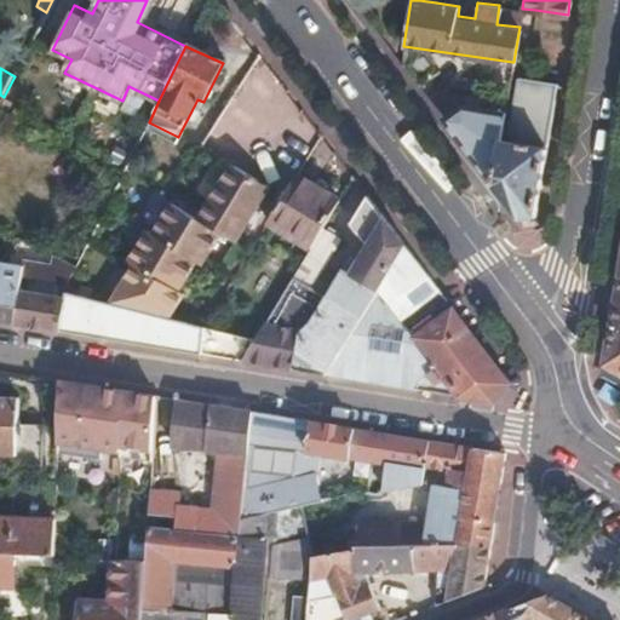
[(494,174),(491,184),(518,220),(534,214),(556,82),(517,76),(506,139),(500,138),(494,174)]
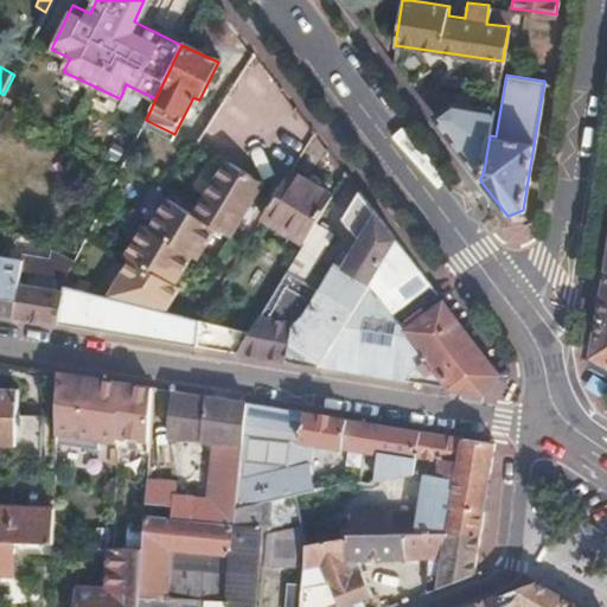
[(457,151),(480,180),(484,171),(490,135),(493,108),(452,101),(432,117),(457,151)]
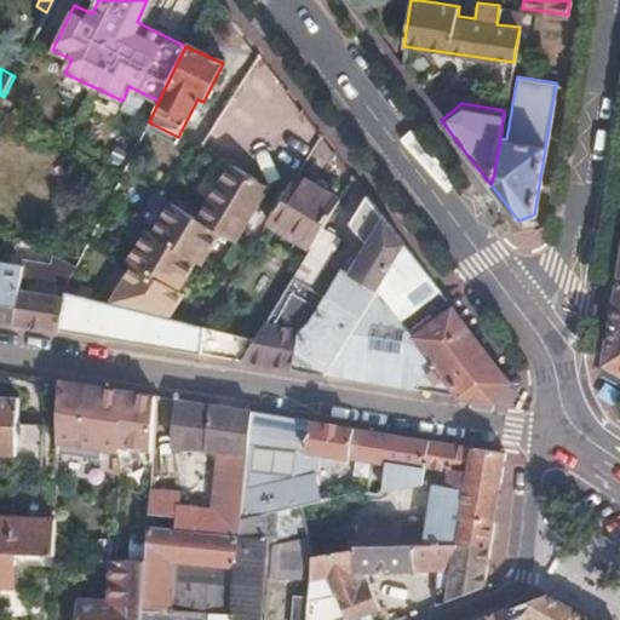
[(120,304),(172,316),(184,294),(181,291),(197,262),(202,264),(222,231),(239,241),(271,187),(233,165),(201,219),(179,207),(120,304)]
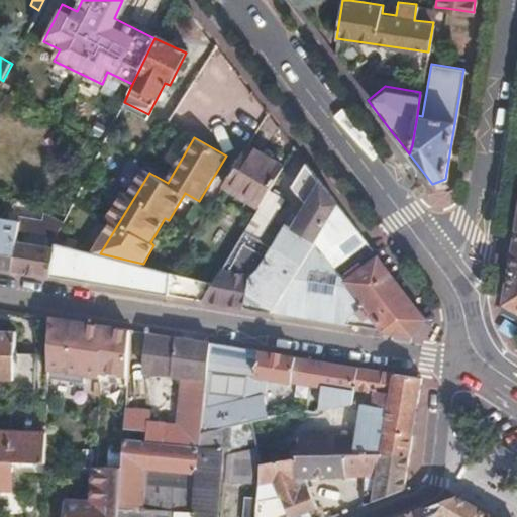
[(259,206),(269,191),(283,166),(247,144),(223,185),(259,206)]
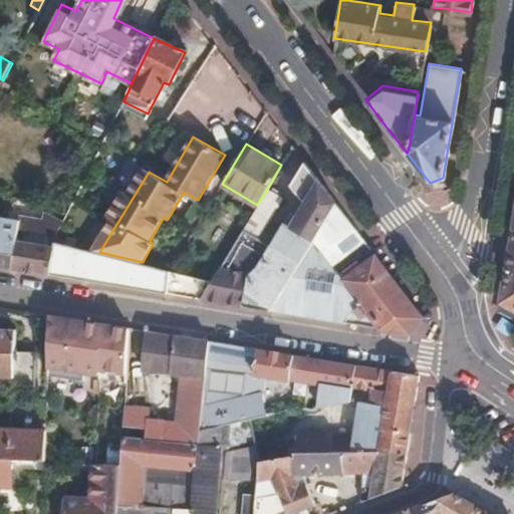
[(301,261),(336,204),(304,163),(291,185),(305,205),(291,227),(286,224),(273,246),(301,261)]
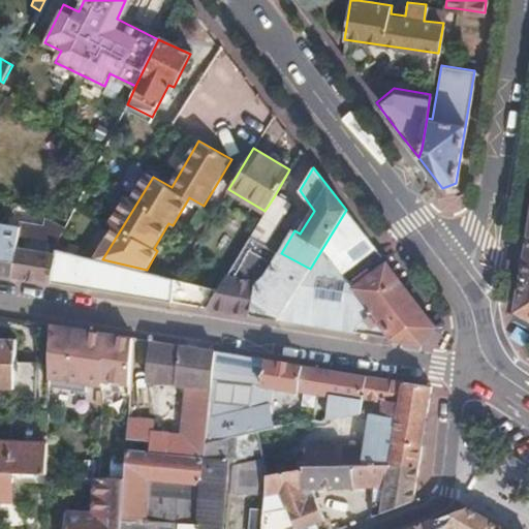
[(96,257),(102,259),(153,177),(147,174),(131,199),(124,197),(111,221),(115,224),(96,257)]
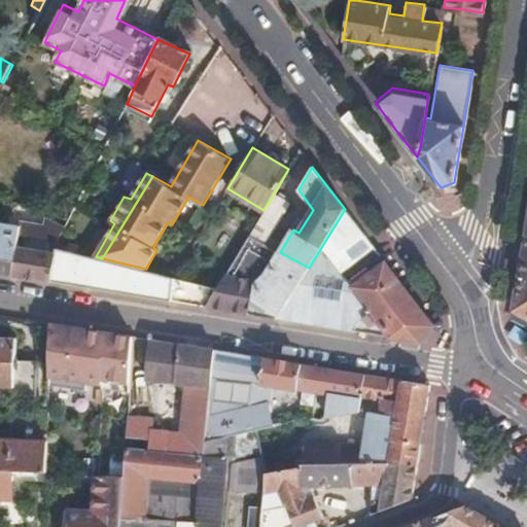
[(249,235),(265,244),(288,204),(274,195),(264,210),(249,235)]
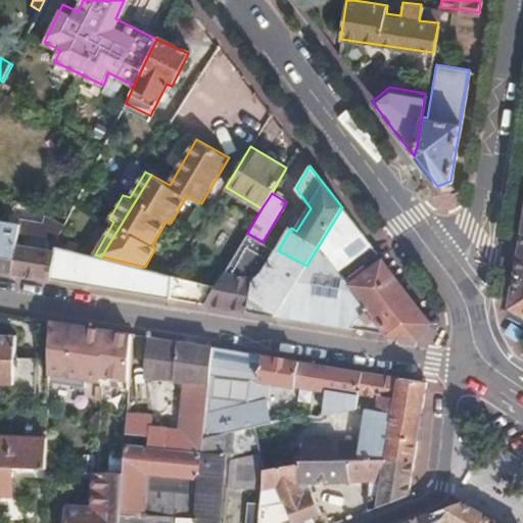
[(306,266),(276,316),(417,339),(429,321),(342,207),(306,266)]
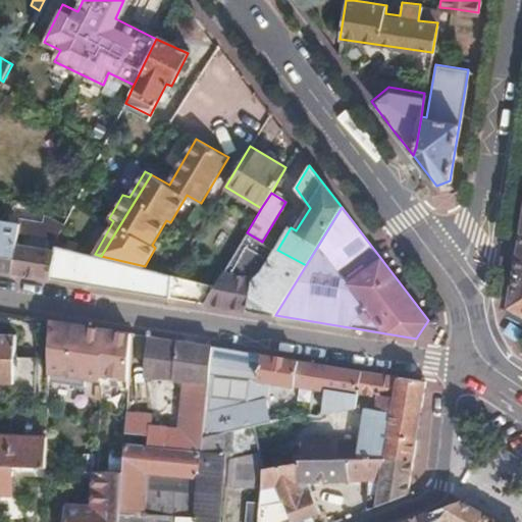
[(43,238),(57,240),(64,224),(46,217),(43,238)]
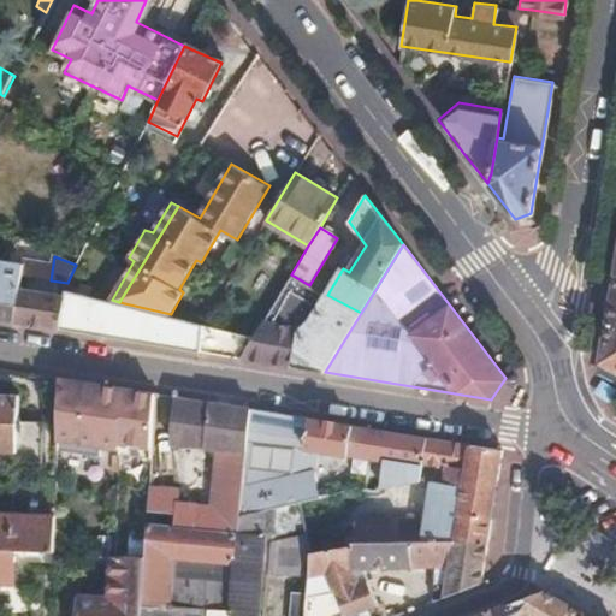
[(0,259),(0,318),(13,320),(22,276),(34,278),(35,265),(0,259)]
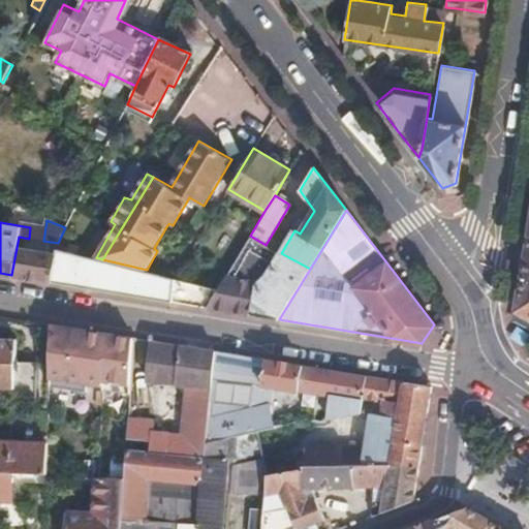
[(208,308),(279,319),(310,269),(281,253),(266,245),(250,236),(219,288),(208,308)]
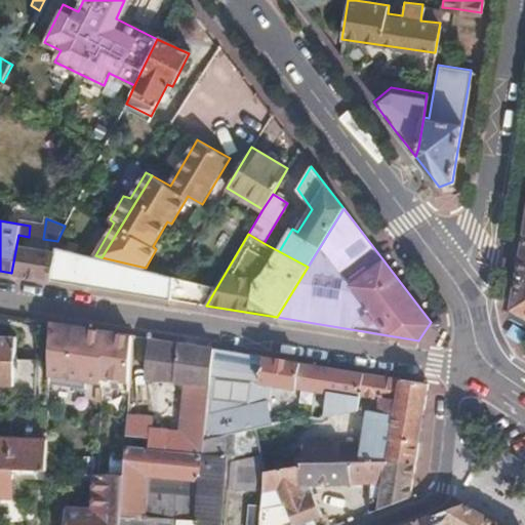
[(524,234),(512,309),(524,316),(524,234)]
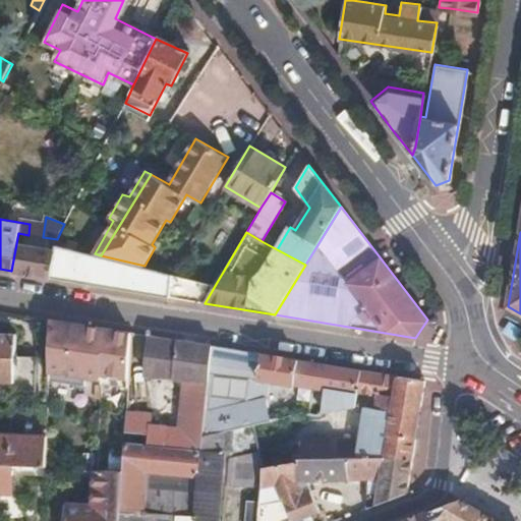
[(11,271),(50,277),(56,249),(31,245),(32,235),(29,235),(18,233),(11,271)]
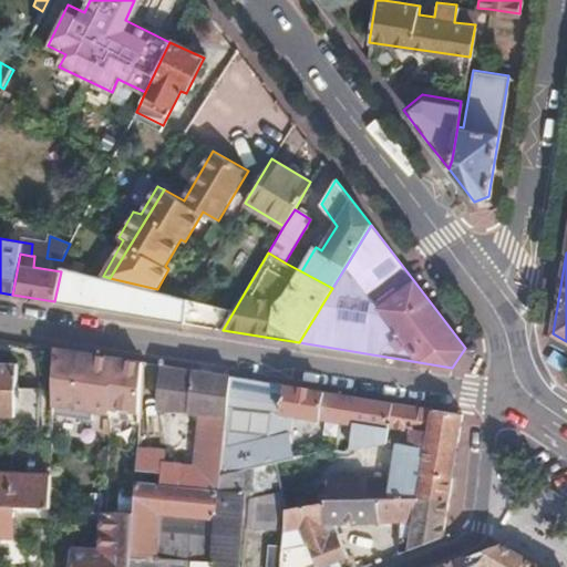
[(61,271),(62,266),(62,260),(47,258),(34,256),(33,267),(61,271)]
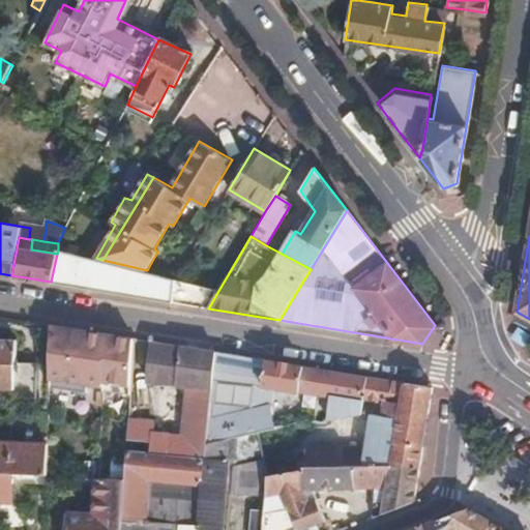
[(88,288),(208,308),(219,289),(176,278),(147,270),(102,260),(96,258),(58,248),(57,254),(51,282),(88,288)]
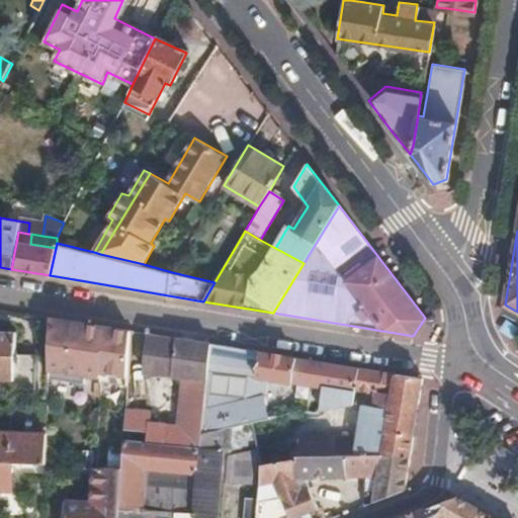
[(70,320),(50,317),(47,407),(47,410),(57,410),(57,395),(70,396),(72,347),(69,347),(70,320)]
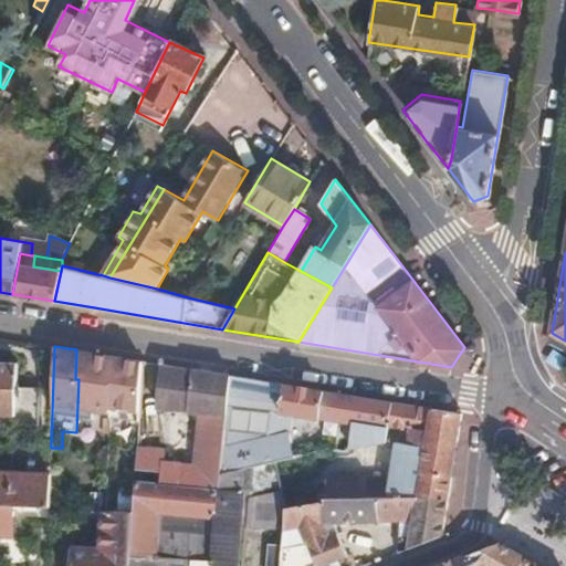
[(142,360),(123,358),(119,422),(138,425),(142,360)]
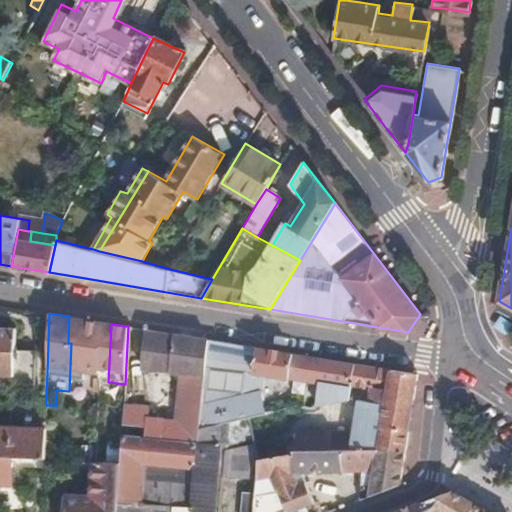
[(0,374),(14,375),(14,384),(36,385),(37,352),(16,352),(16,328),(0,327),(0,374)]
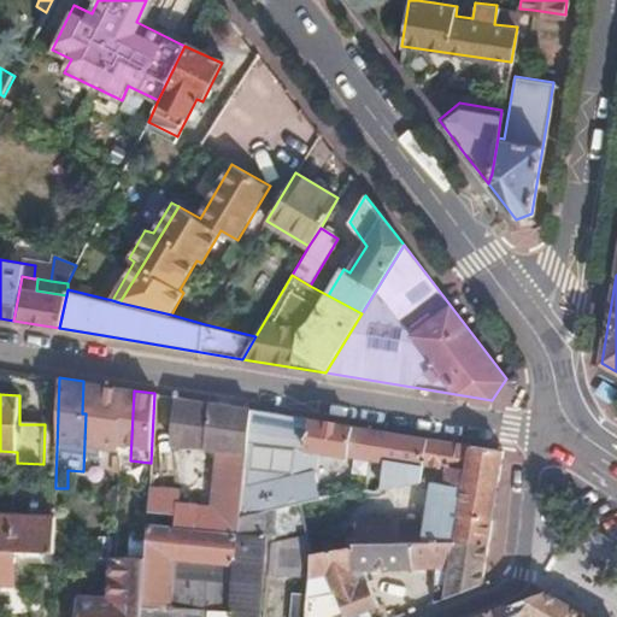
[(238,528),(240,512),(250,409),(178,397),(175,433),(182,434),(181,446),(217,451),(213,493),(181,491),(181,480),(168,479),(150,477),(148,509),(175,511),(175,524),(238,528)]
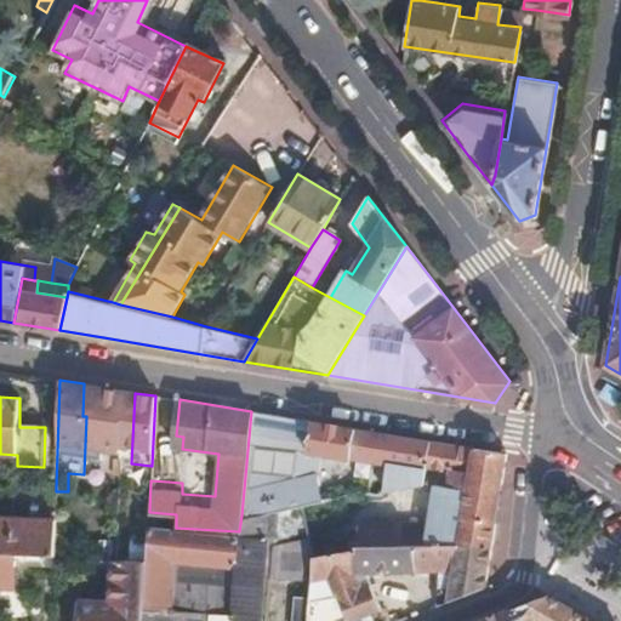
[(241,516),(301,502),(320,496),(315,476),(313,476),(307,451),(387,462),(425,468),(425,465),(429,442),(334,425),(251,411),(241,516)]
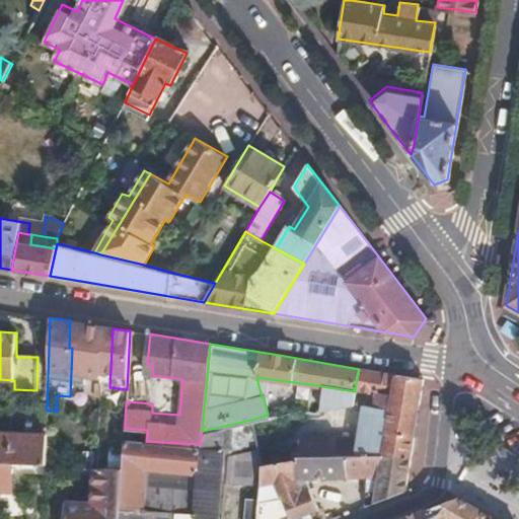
[(359,369),(355,388),(377,392),(375,408),(362,405),(358,437),(334,437),(332,456),(410,454),(422,379),(359,369)]
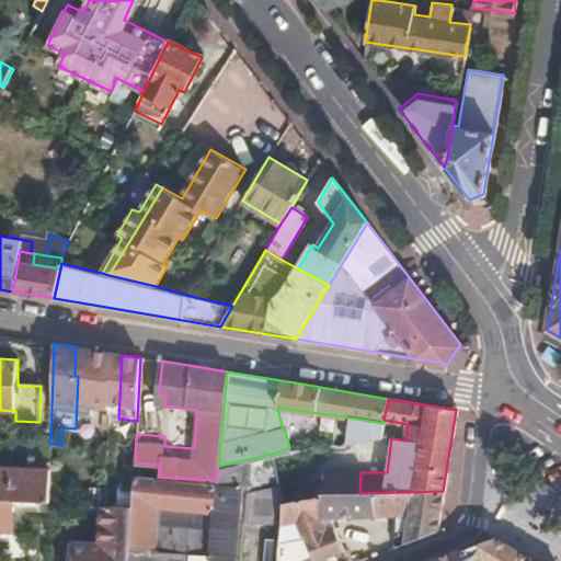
[(384,423),(350,418),(345,441),(381,434),(384,423)]
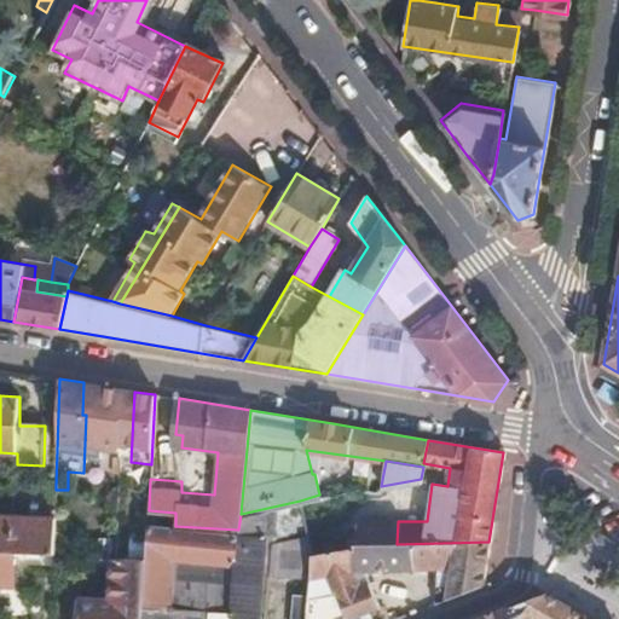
[(150,479),(168,480),(169,468),(151,466),(150,479)]
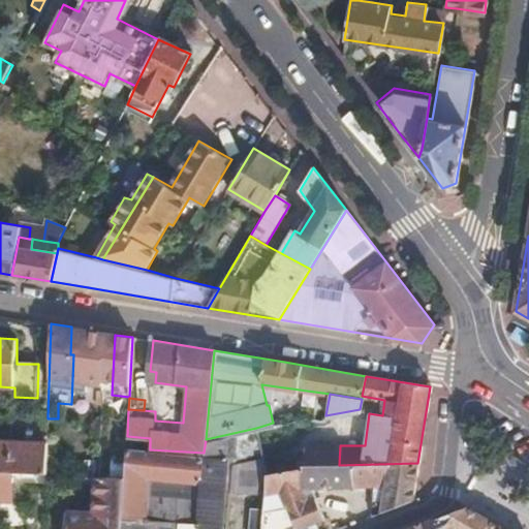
[(125,476),(123,516),(121,528),(226,528),(230,491),(265,493),(268,467),(256,428),(206,439),(204,453),(150,449),(126,448),(125,476)]
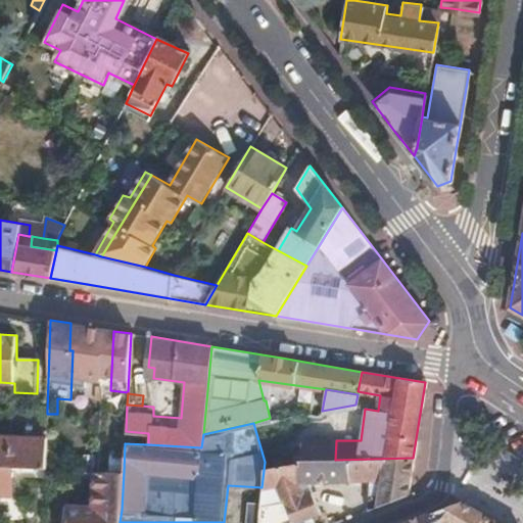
[(125,443),(148,444),(148,433),(126,431),(125,443)]
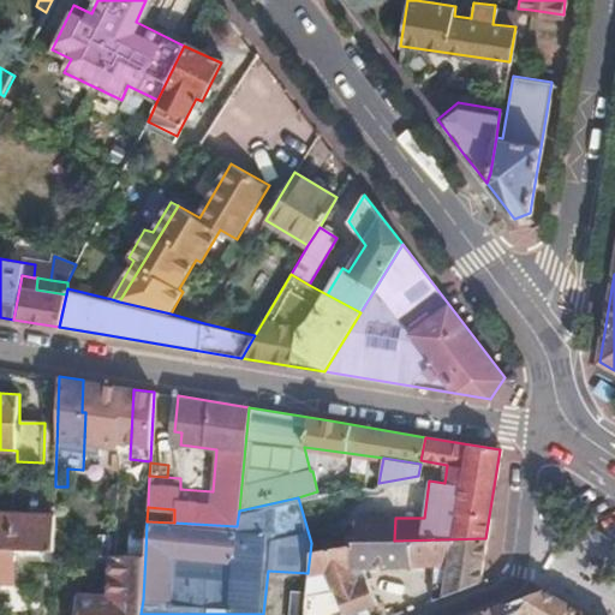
[(0,513),(0,549),(16,549),(53,550),(54,515),(0,513)]
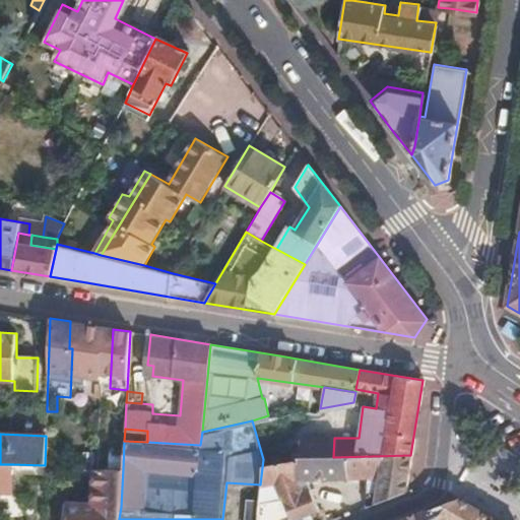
[(299,458),(333,457),(334,438),(335,436),(300,435),(299,458)]
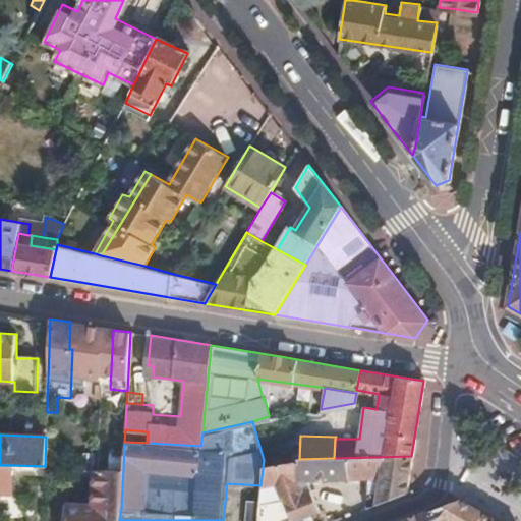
[(264,460),(261,485),(259,501),(256,520),(289,520),(314,512),(307,490),(297,491),(298,479),(378,478),(377,490),(377,504),(405,493),(411,456),(334,458),(299,459),(264,460)]
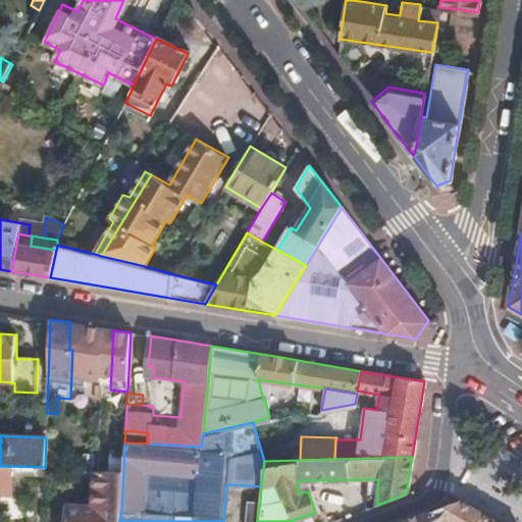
[(0,493),(12,494),(13,466),(0,466),(0,493)]
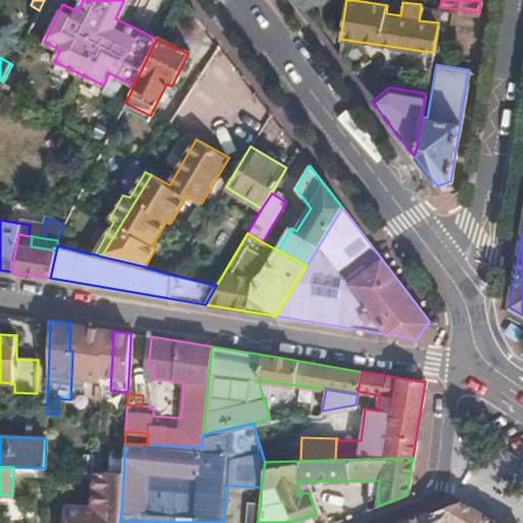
[(378,506),(378,492),(370,491),(369,510),(378,506)]
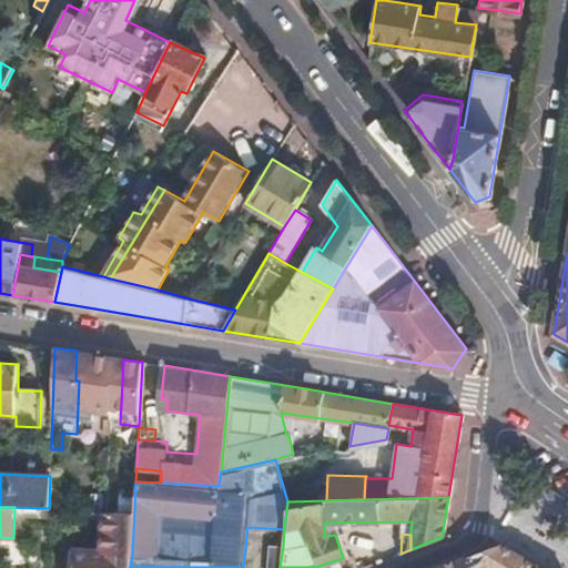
[(545,567),(501,543),(437,567),(545,567)]
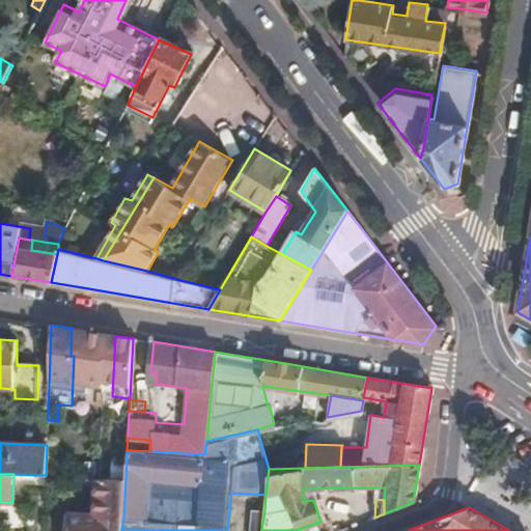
[(251,530),(261,530),(264,510),(253,510),(251,530)]
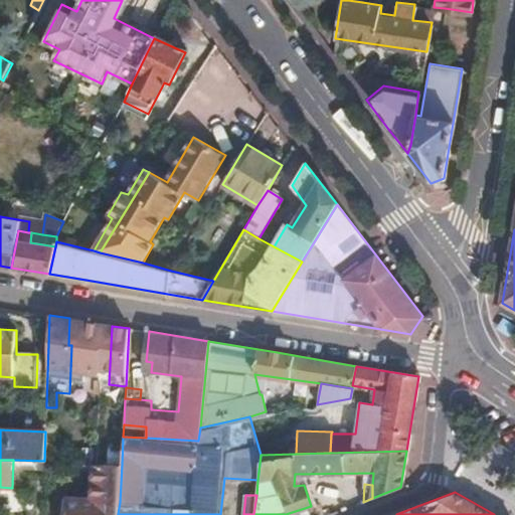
[(118,514),(120,502),(65,499),(64,514),(118,514)]
